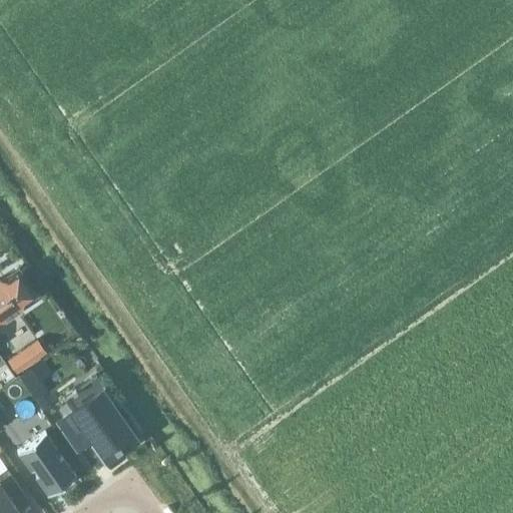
[(0,316),(3,321),(20,309),(16,305),(31,294),(16,273),(1,283),(0,281),(0,316)]
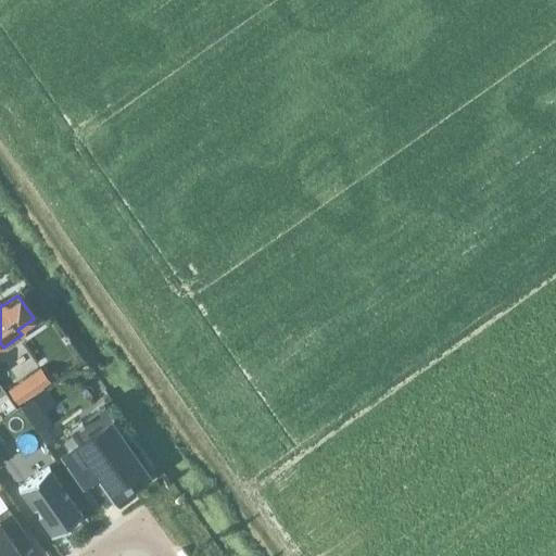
[(16,403),(34,391),(24,378),(8,390),(16,403)]
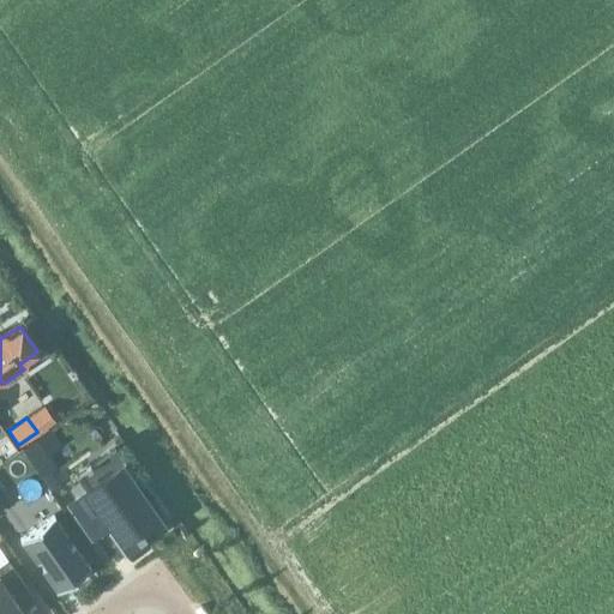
[(60,445),(49,429),(22,449),(52,491),(59,486),(48,471),(56,465),(48,453),(60,445)]
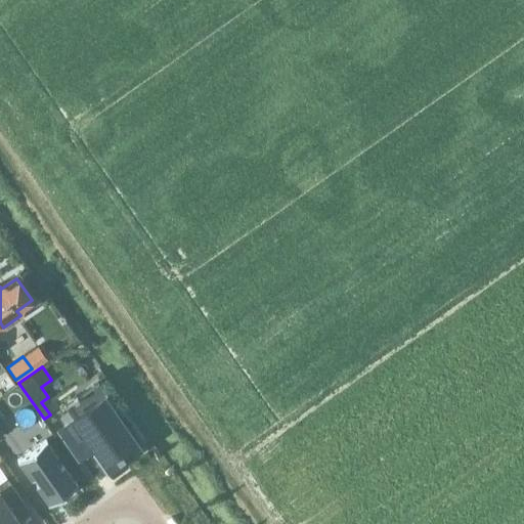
[(75,449),(88,440),(106,466),(116,460),(117,461),(123,455),(122,454),(135,446),(102,399),(60,430),(75,449)]
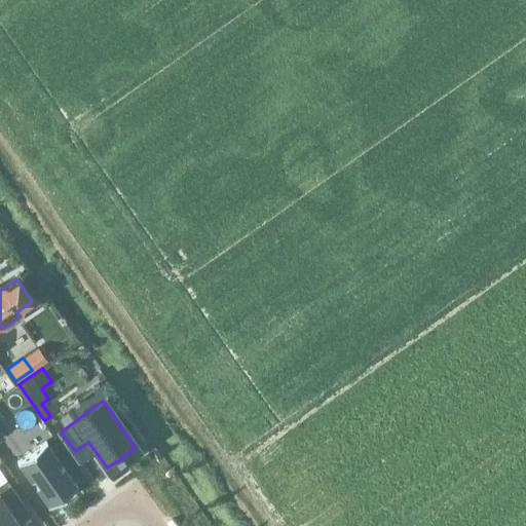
[(47,504),(59,496),(62,500),(74,491),(72,487),(76,484),(75,483),(74,484),(62,466),(60,467),(55,461),(58,460),(44,443),(46,442),(45,441),(16,461),(16,462),(17,461),(31,479),(33,478),(36,483),(34,484),(47,503),(46,503),(47,504)]
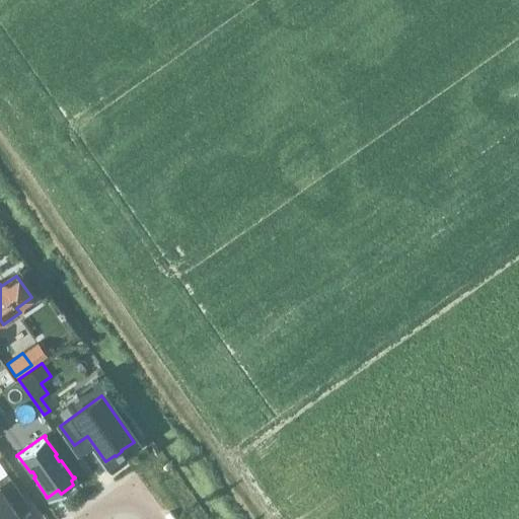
[(20,518),(26,503),(5,471),(0,475),(0,518),(20,518)]
